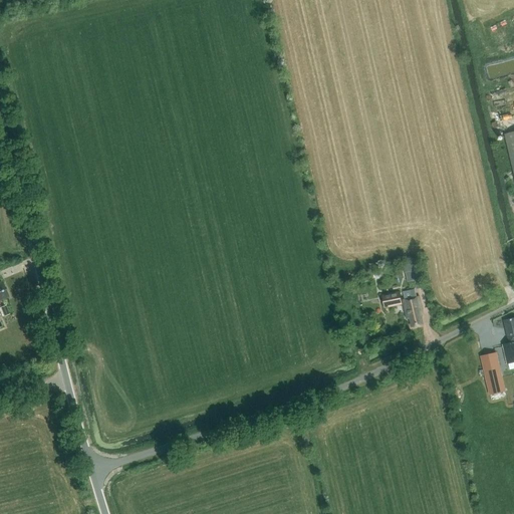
[(513,176),(513,130),(504,133),(513,176)]
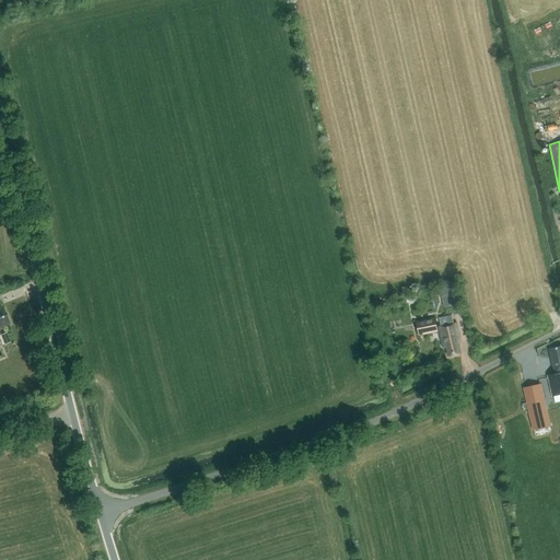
[(450,294),(447,284),(439,287),(441,296),(450,294)]
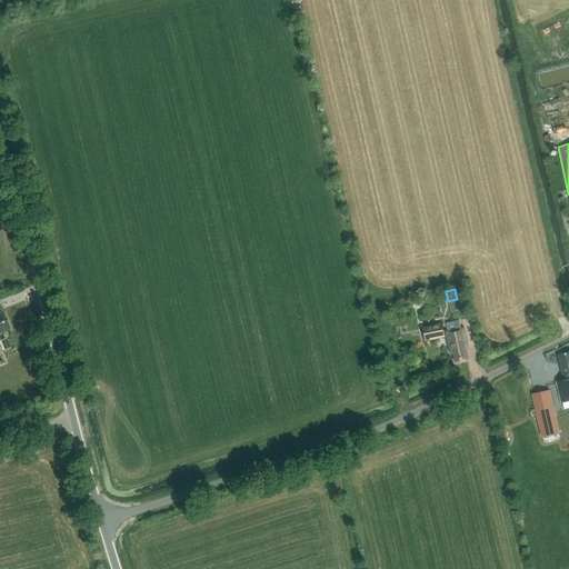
[(440,322),(421,328),(425,339),(443,335),(440,322)]
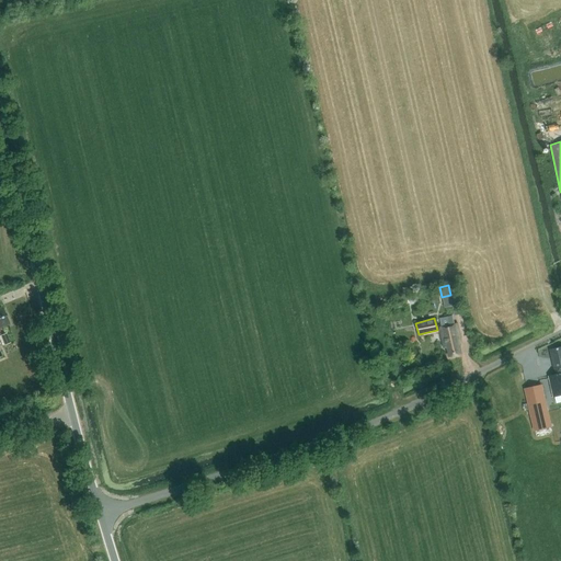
[(445,346),(447,356),(459,353),(456,340),(459,339),(455,322),(436,327),(442,347),(445,346)]
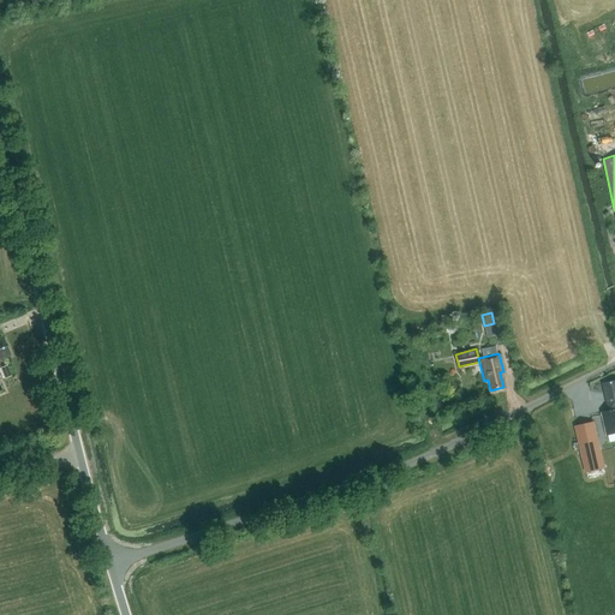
[(0,368),(5,378),(12,375),(7,365),(0,368)]
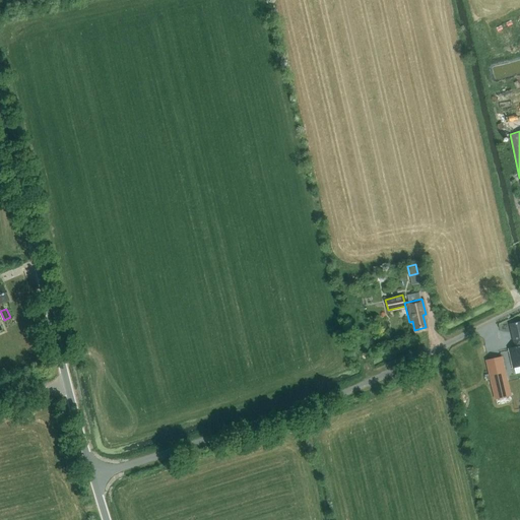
[(519,320),(508,324),(514,346),(507,347),(512,368),(519,366),(519,320)]
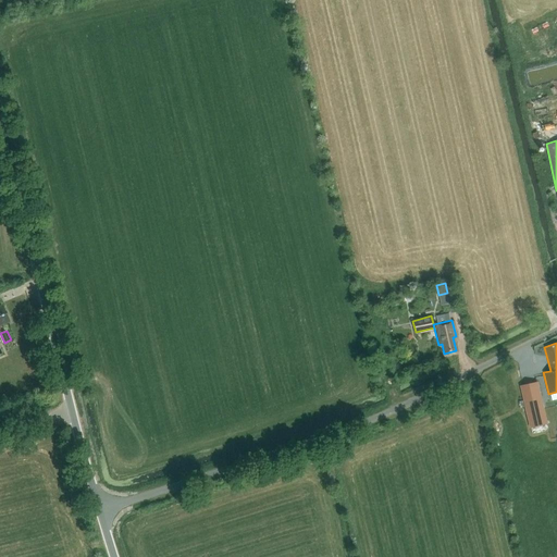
[(540,382),(521,386),(531,429),(549,424),(540,382)]
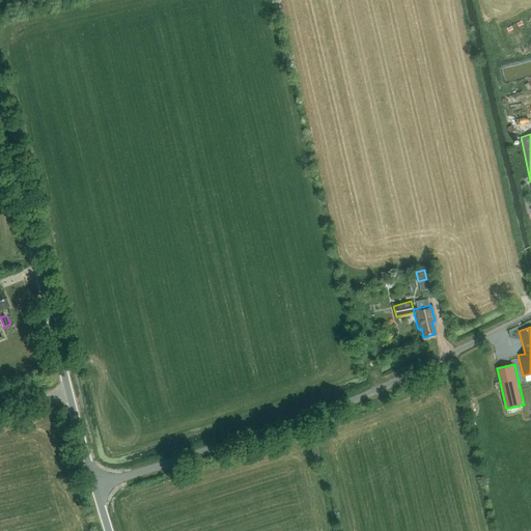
All buildings are outlined.
